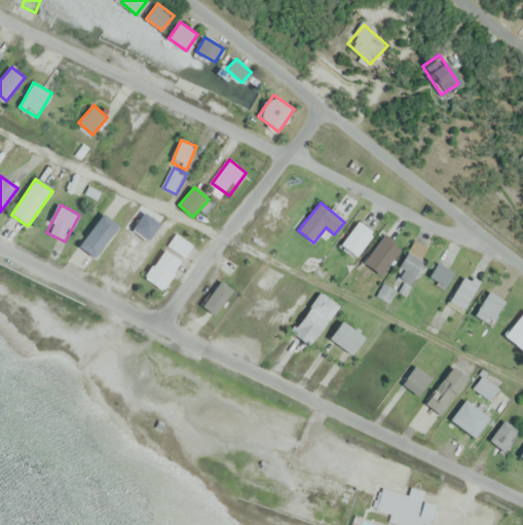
[(127,261),(153,224),(136,212),(110,249),(127,261)]
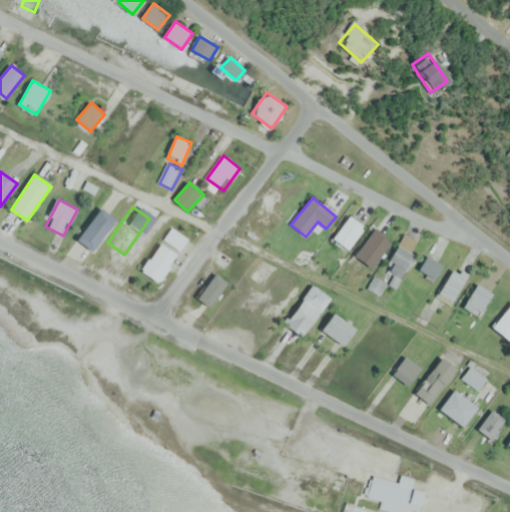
[(349,250),(366,227),(351,216),(334,239),(349,250)]
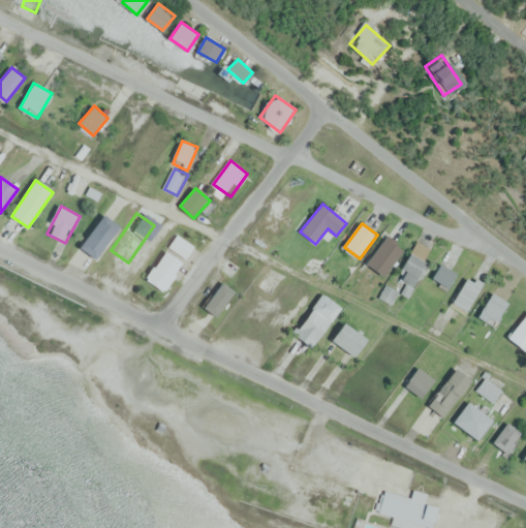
[(187,259),(196,247),(179,235),(169,246),(187,259)]
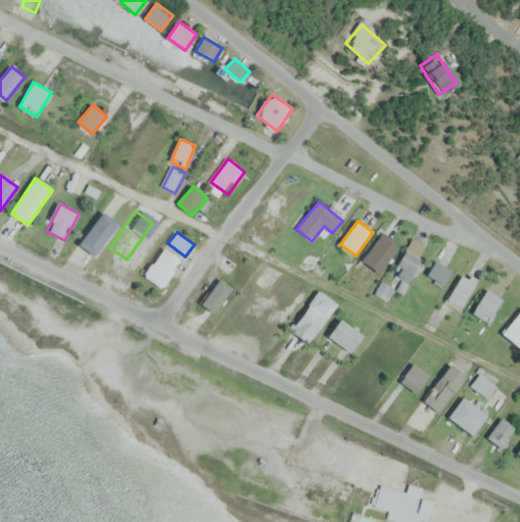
[(362,262),(379,275),(398,248),(381,235),(362,262)]
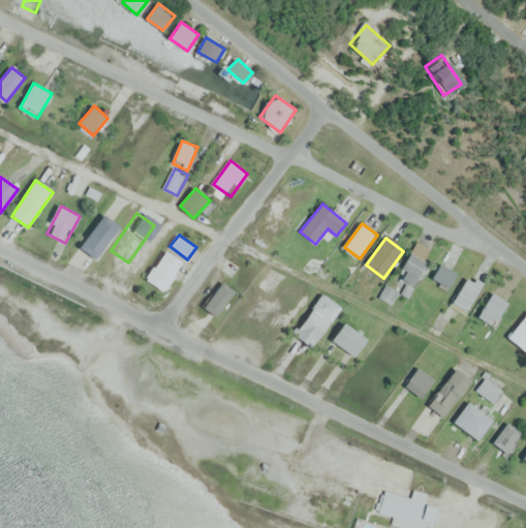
[(399,279),(413,286),(433,249),(419,242),(399,279)]
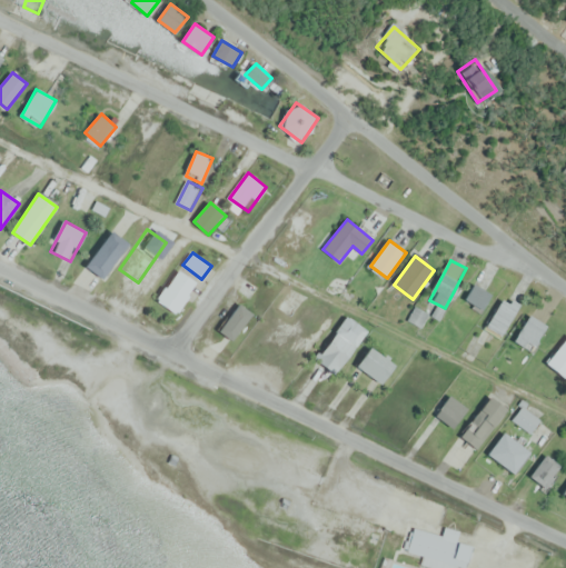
[(198,282),(179,269),(157,300),(177,315),(198,282)]
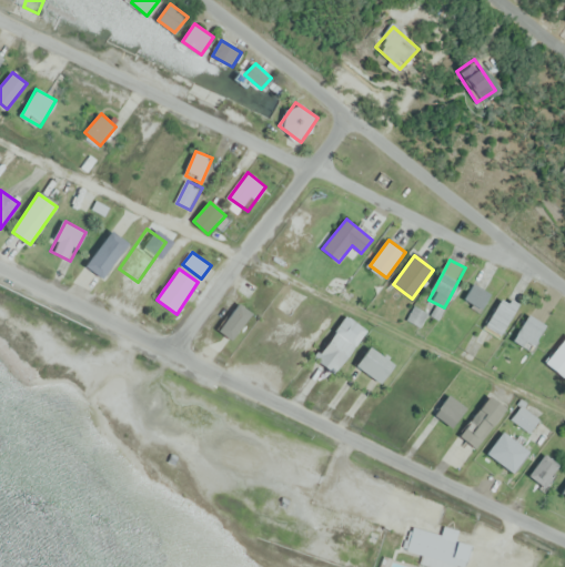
[(481,312),(492,294),(474,284),(464,301),(481,312)]
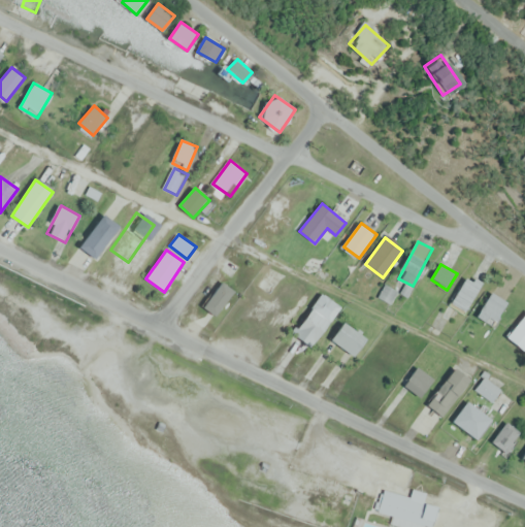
[(435,332),(443,336),(453,316),(462,321),(482,284),(465,275),(435,332)]
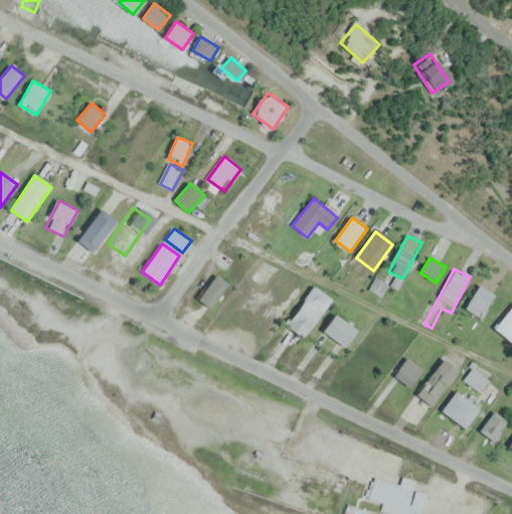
[(198,299),(211,309),(229,285),(217,275),(198,299)]
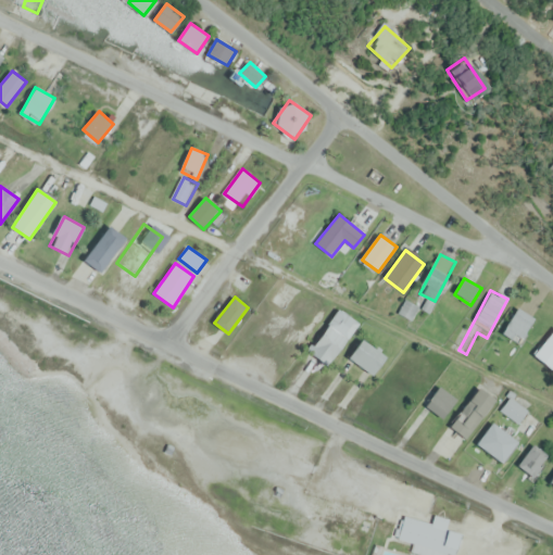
[(413,320),(420,307),(409,301),(401,313),(413,320)]
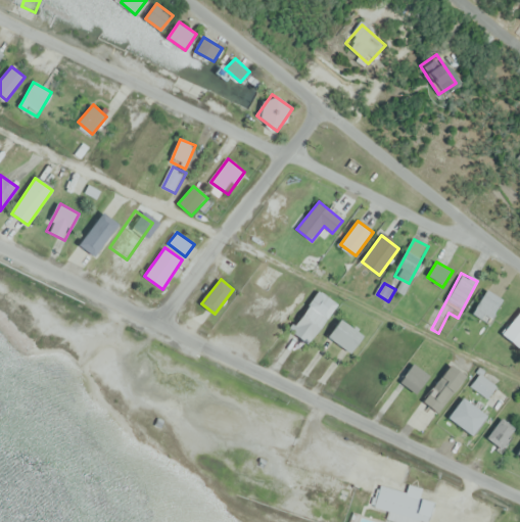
[(488,324),(504,299),(487,289),(472,314),(488,324)]
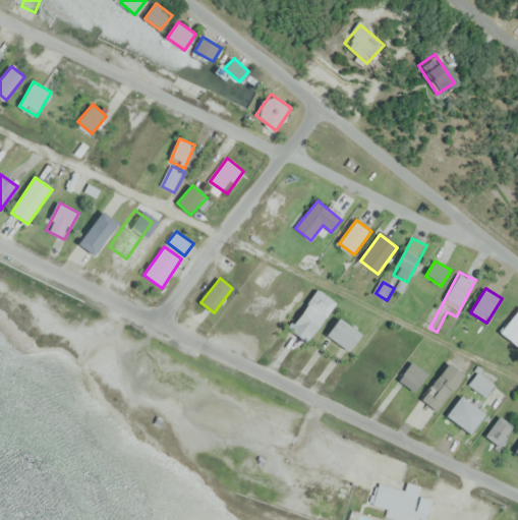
[(306,342),(337,303),(319,289),(288,328),(306,342)]
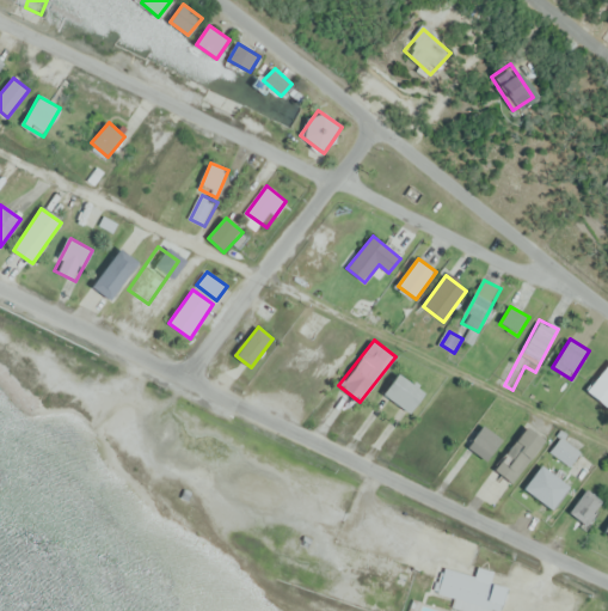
[(587,391),(606,408),(607,405),(607,366),(587,391)]
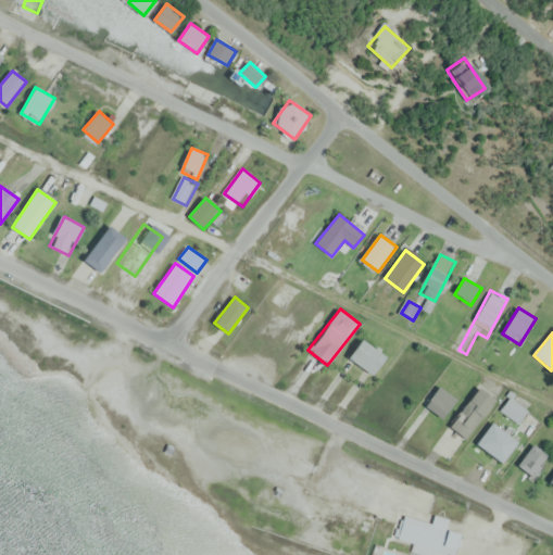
[(348,356),(372,376),(386,357),(363,339),(348,356)]
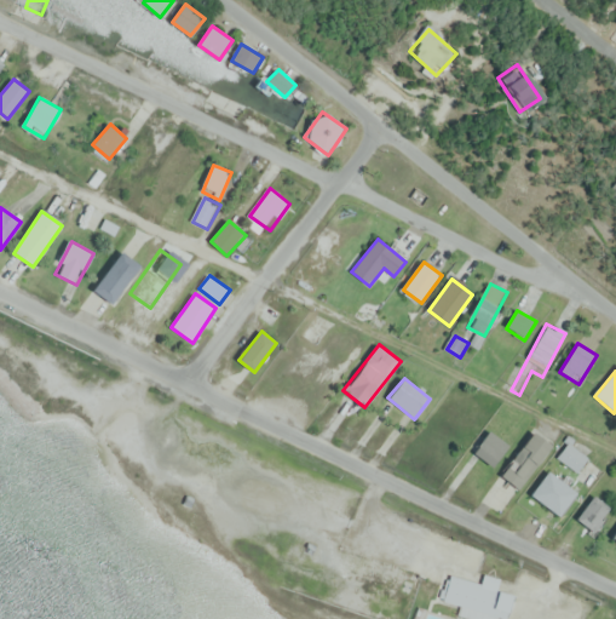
[(493,468),(510,447),(491,431),(473,452),(493,468)]
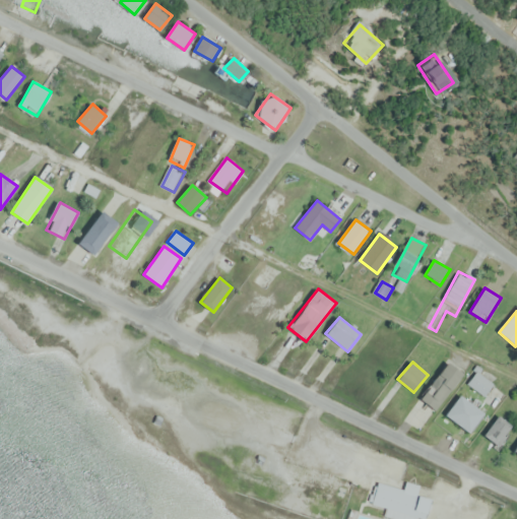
[(421,399),(436,410),(463,374),(448,363),(421,399)]
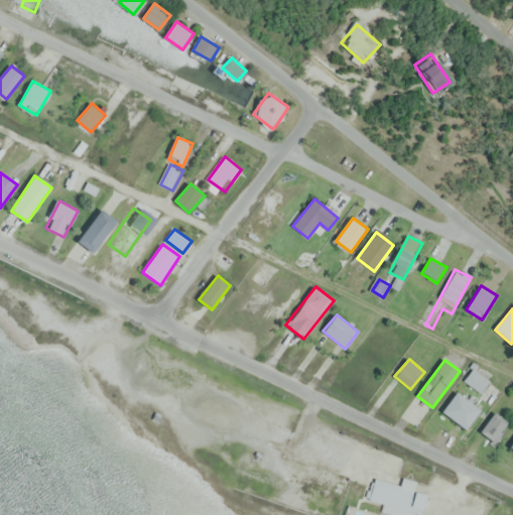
[(492,380),(474,370),(466,382),(484,393),(492,380)]
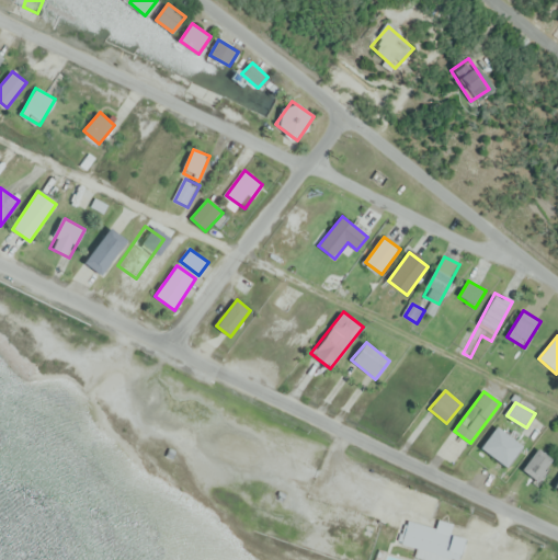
[(481,447),(507,468),(524,447),(499,425),(481,447)]
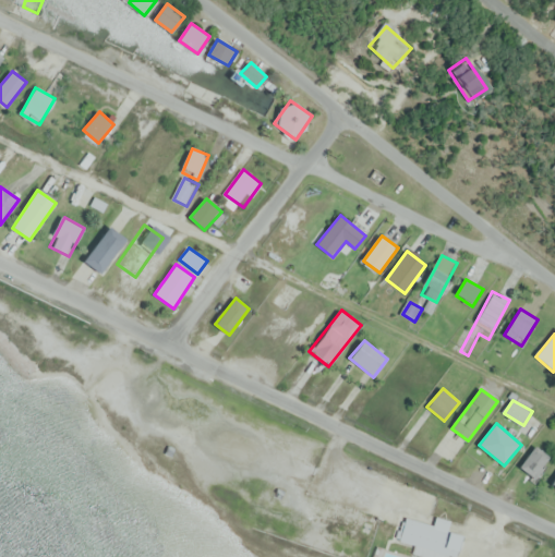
[(520,468),(537,480),(552,457),(537,446),(520,468)]
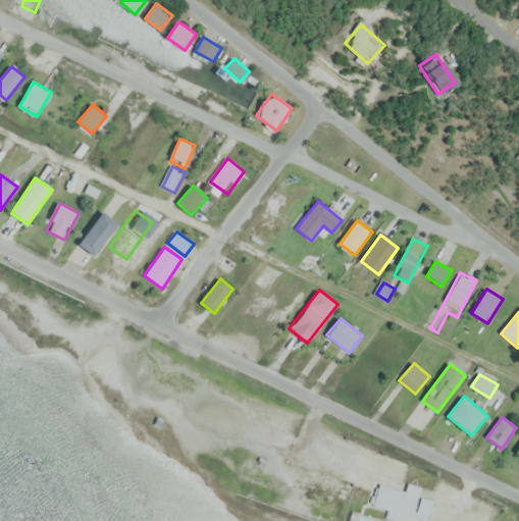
[(433,501),(421,498),(423,487),(410,484),(408,491),(378,484),(373,507),(429,520),(433,501)]
